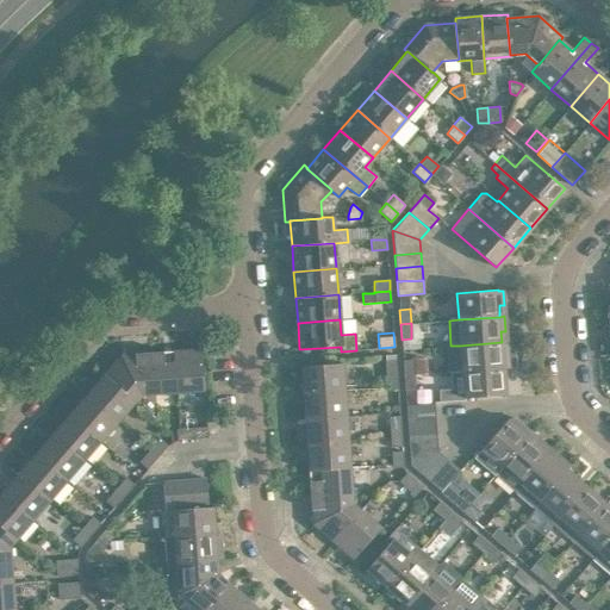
[(508,356),(506,342),(502,342),(460,346),(450,346),(447,347),(448,372),(450,372),(462,372),(462,371),(504,368),(503,358),(508,356)]
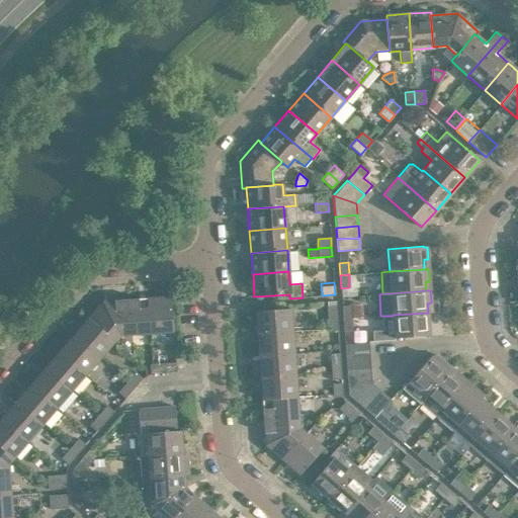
[(148,297),(151,333),(173,331),(170,296),(148,297)]
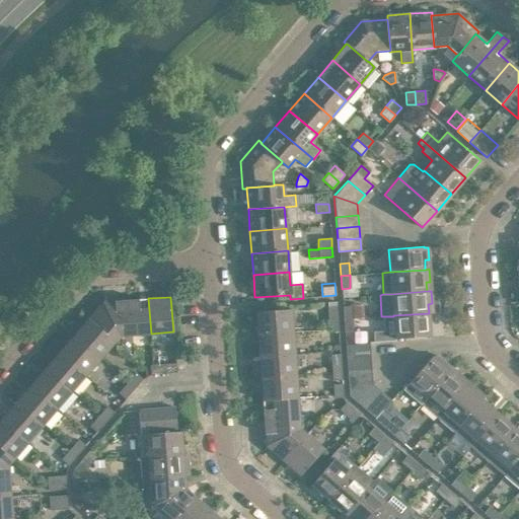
[(87,319),(115,343),(120,336),(151,334),(148,298),(102,302),(87,319)]
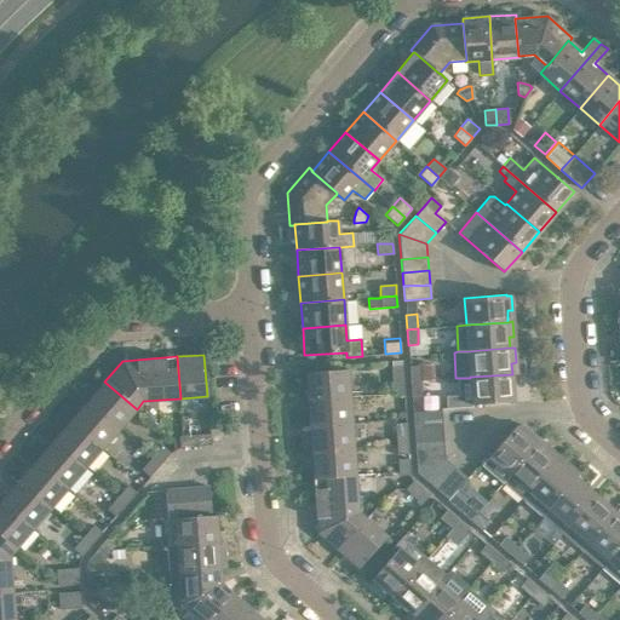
[(392,380),(403,380),(402,365),(391,366),(392,380)]
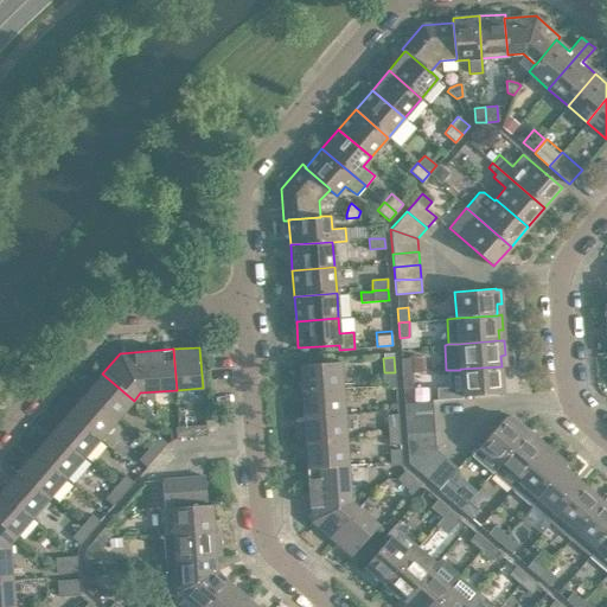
[(402,374),(413,372),(411,358),(401,359),(402,374)]
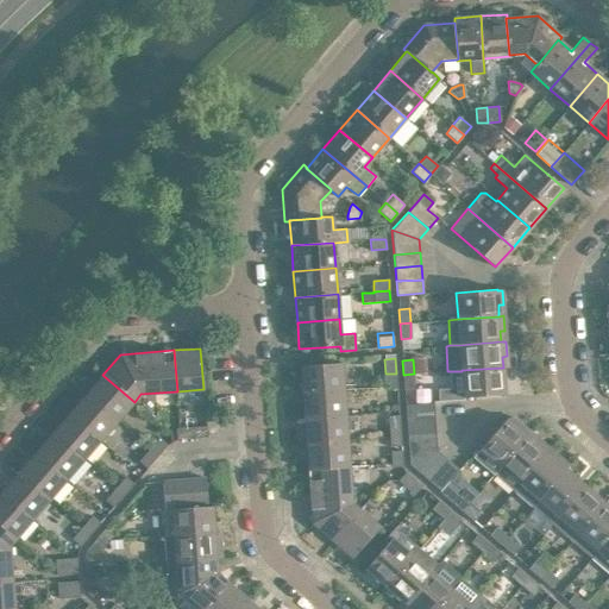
[(302,393),(344,389),(341,363),(300,365),(302,393)]
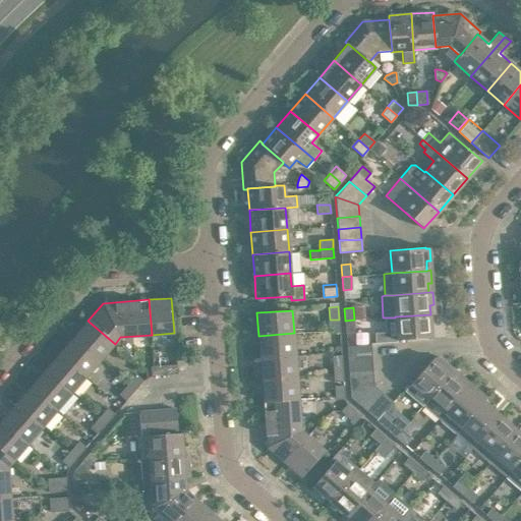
[(432,337),(430,314),(395,316),(395,317),(385,317),(386,328),(396,327),(397,340),(432,337)]
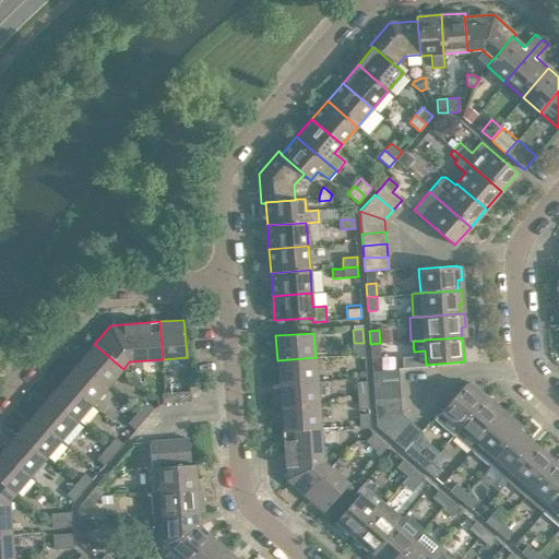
[(355,357),(364,357),(364,343),(354,343),(355,357)]
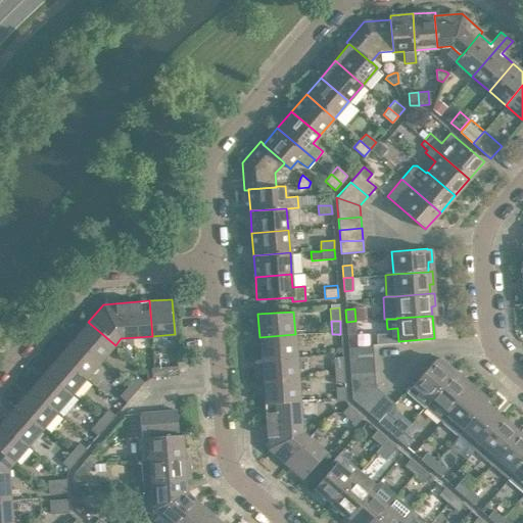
[(347,335),(357,334),(355,321),(346,322),(347,335)]
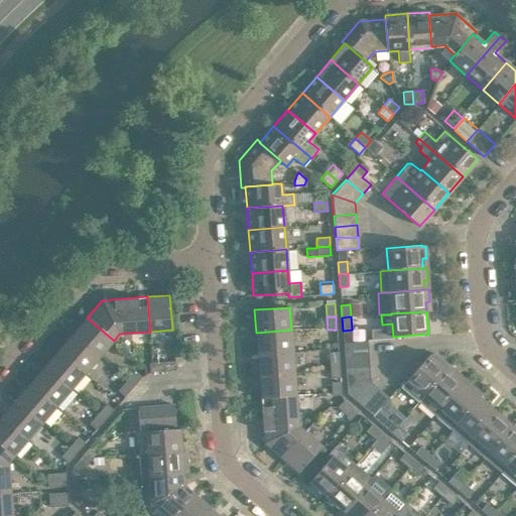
[(73,334),(99,357),(114,341),(87,317),(73,334)]
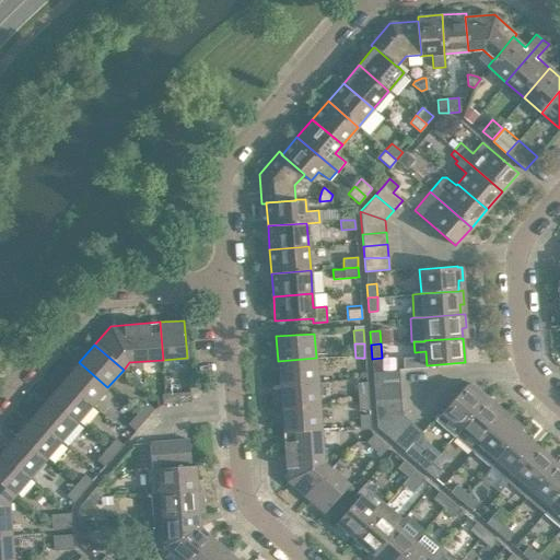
[(278,361),(279,384),(317,382),(316,358),(278,361)]
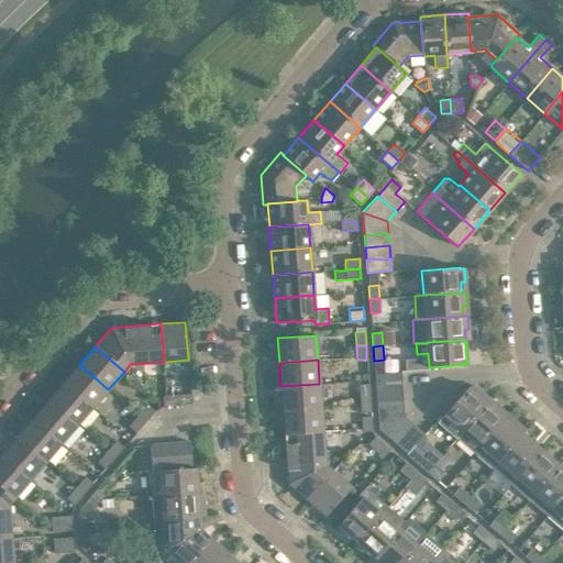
[(64,383),(92,407),(108,389),(79,364),(64,383)]
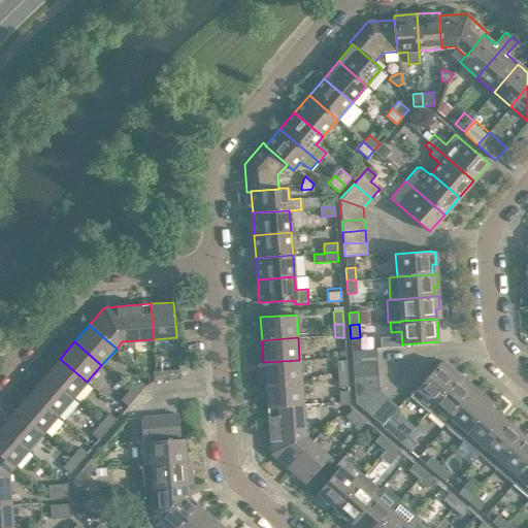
[(352,351),(352,363),(376,362),(376,350),(352,351)]
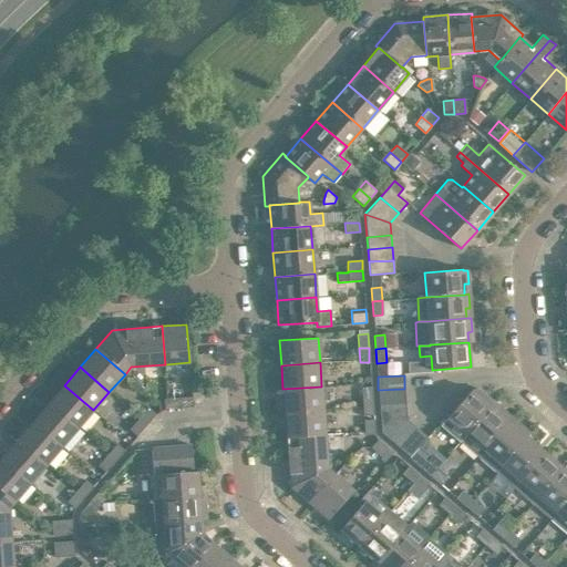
[(49,403),(78,429),(93,410),(64,385),(49,403)]
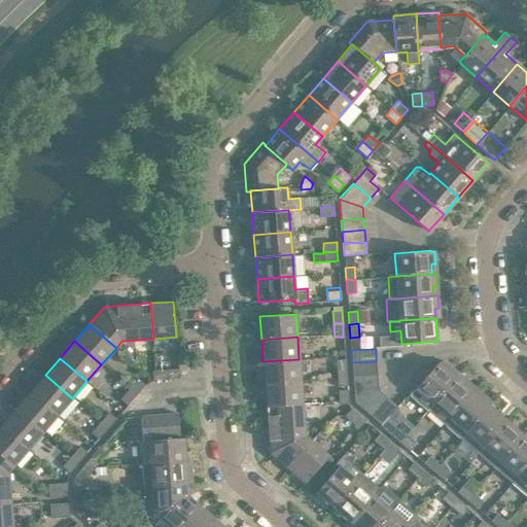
[(262,361),(265,384),(301,381),(299,359),(262,361)]
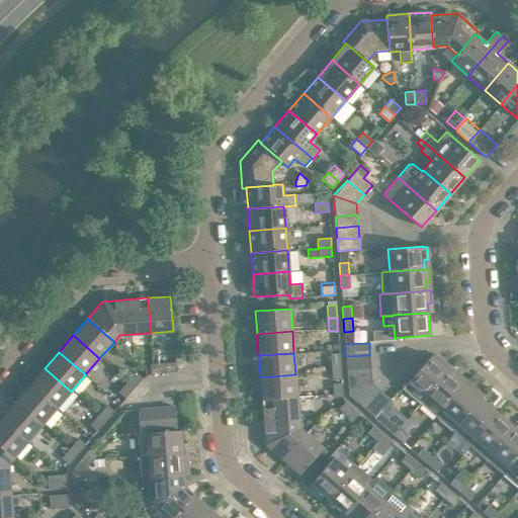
[(331,366),(340,366),(339,353),(330,354),(331,366)]
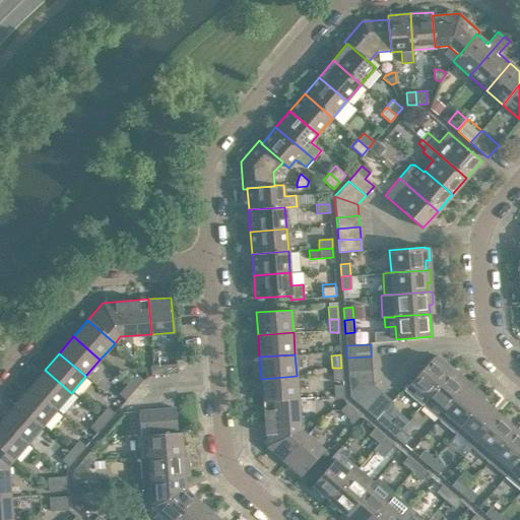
[(346,358),(347,370),(372,369),(371,356),(346,358)]
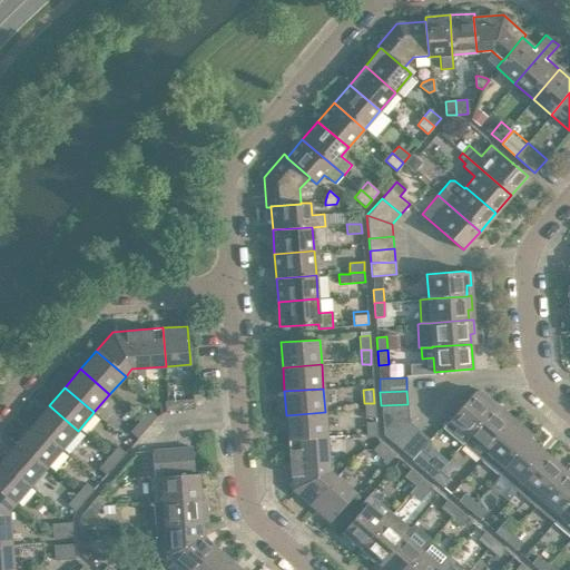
[(468,436),(493,408),(485,401),(489,397),(481,391),(474,391),(443,428),(462,443),(468,436)]
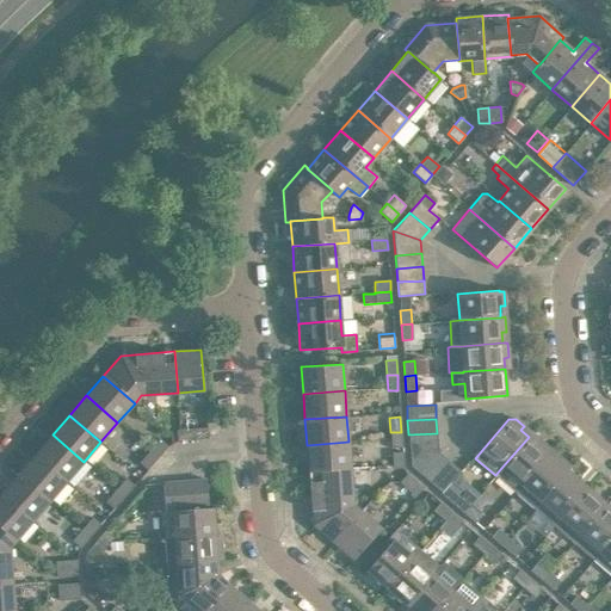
[(192,439),(208,438),(207,427),(192,429),(192,439)]
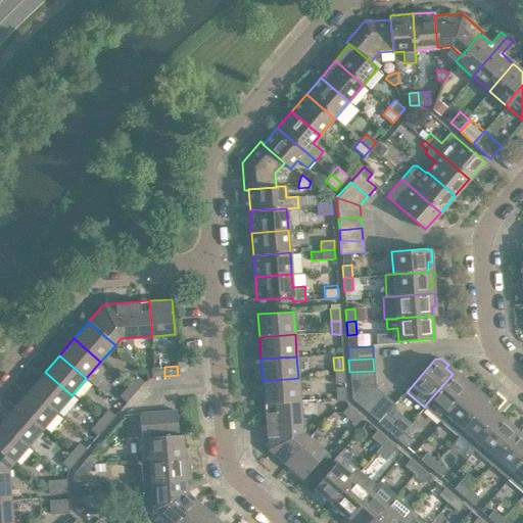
[(152,377),(164,376),(164,367),(151,368),(152,377)]
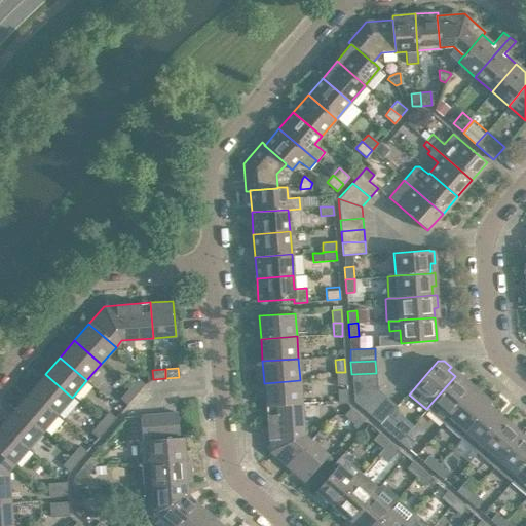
[(337,385),(346,384),(345,372),(336,372),(337,385)]
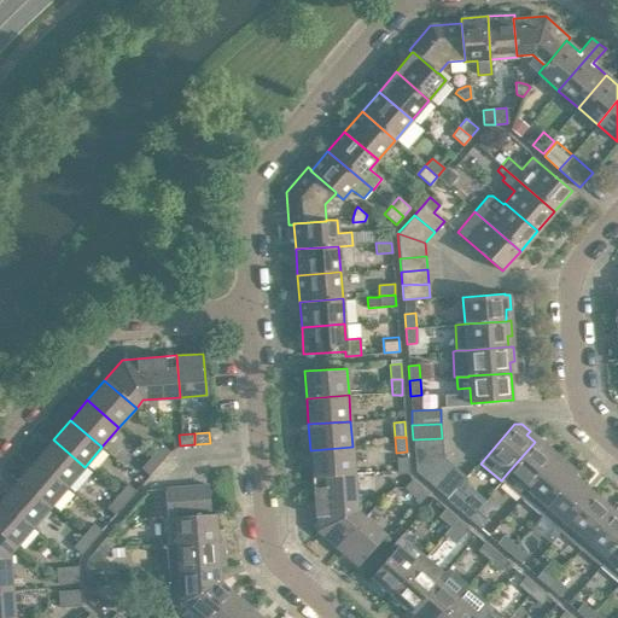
[(413,439),(415,471),(443,458),(442,438),(413,439)]
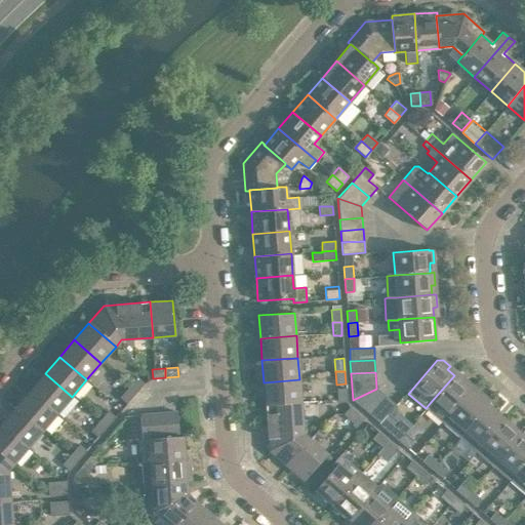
[(448,416),(471,390),(463,384),(466,380),(456,372),(454,375),(431,402),(426,408),(442,423),(448,416)]
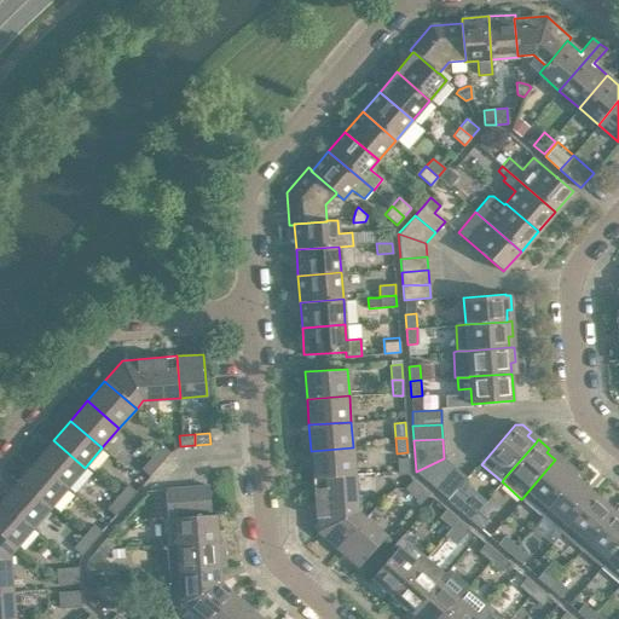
[(53,440),(35,460),(68,487),(85,468),(53,440)]
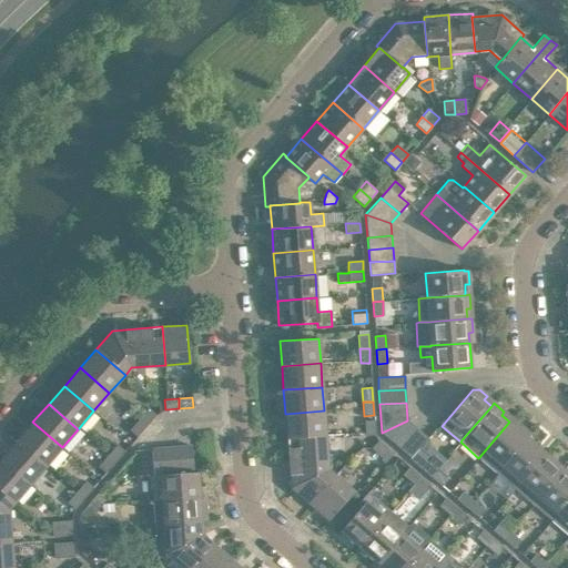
[(146,426),(155,415),(148,408),(139,419),(146,426)]
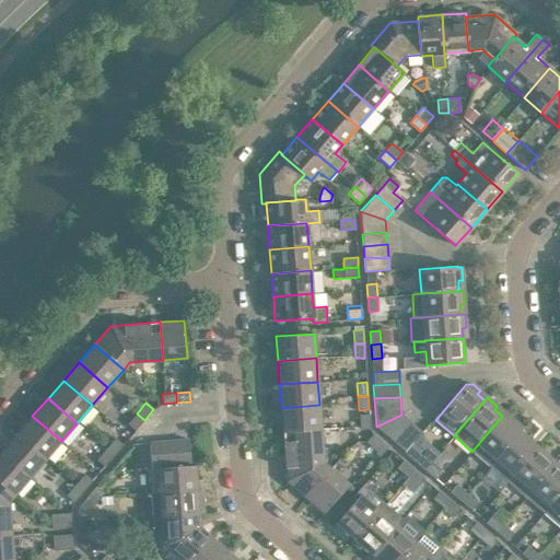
[(283,431),(321,429),(319,405),(281,408),(283,431)]
